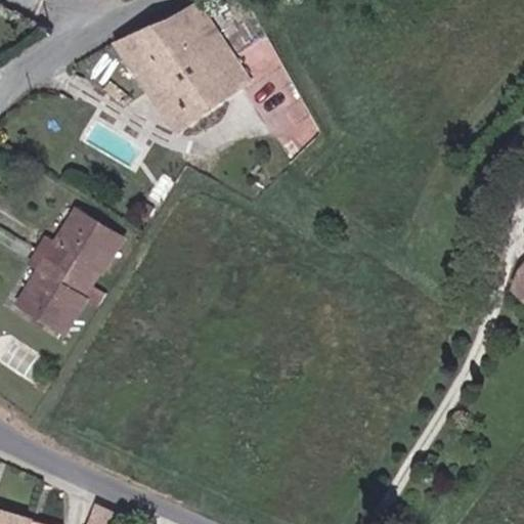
[(237,82),(285,149),(307,119),(260,20),(231,43),(201,0),(182,0),(167,11),(170,15),(117,41),(175,127),(229,87),(237,82)]
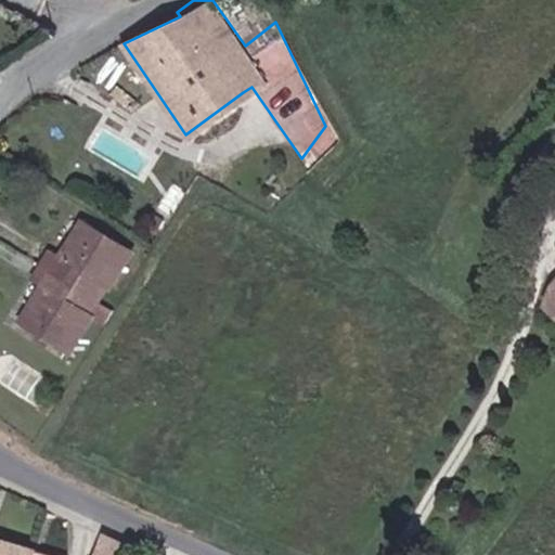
[(180,16),(177,12),(118,36),(124,43),(180,16)]
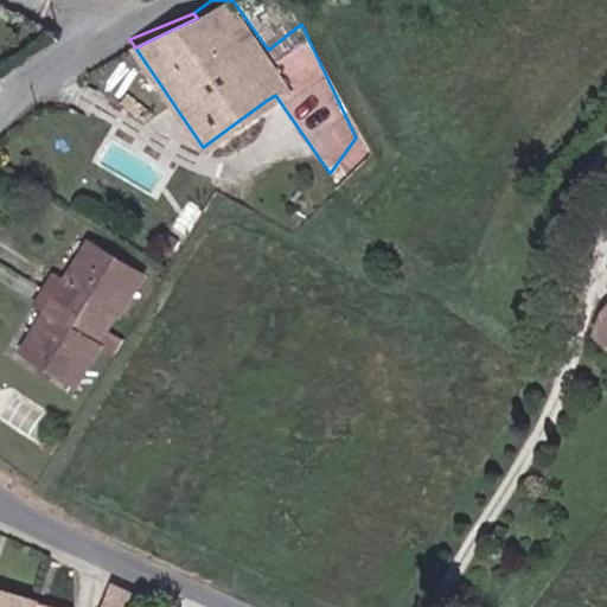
[(275,95),(266,101),(324,181),(330,173),(275,95)]
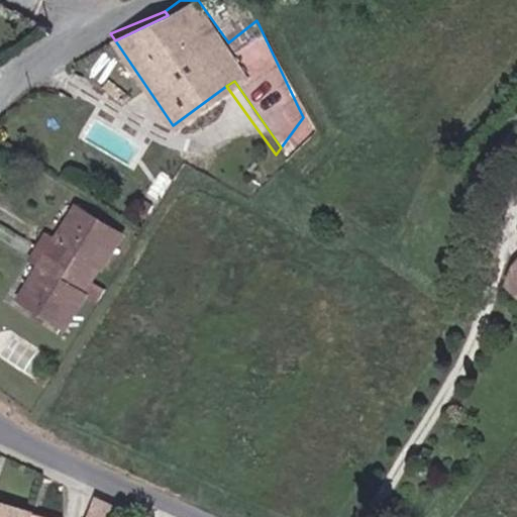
[(118,232),(71,204),(52,236),(45,232),(28,260),(34,264),(14,298),(62,326),(118,232)]
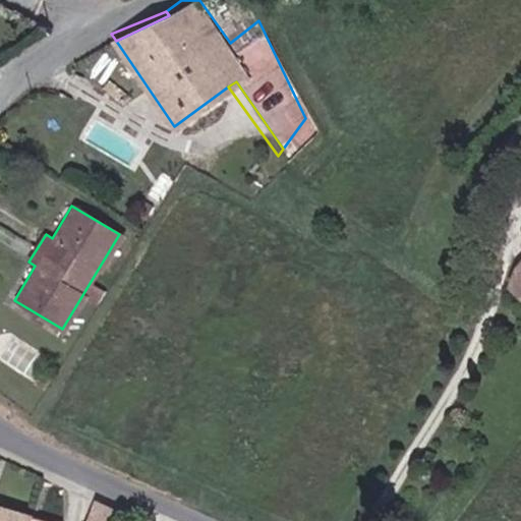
[(493,290),(519,310),(520,306),(520,217),(505,234),(518,246),(498,269),(493,290)]
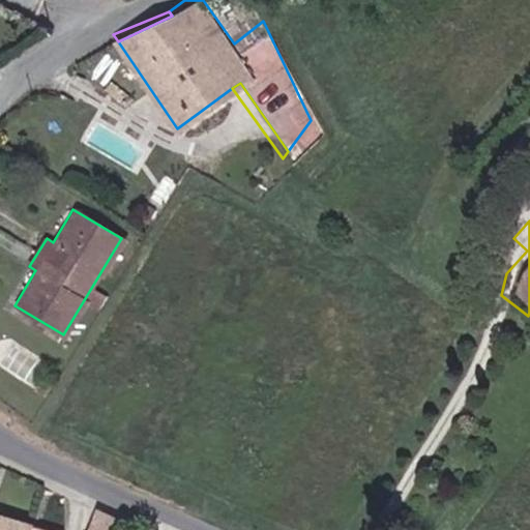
[(95,510),(88,529),(119,529),(122,523),(95,510)]
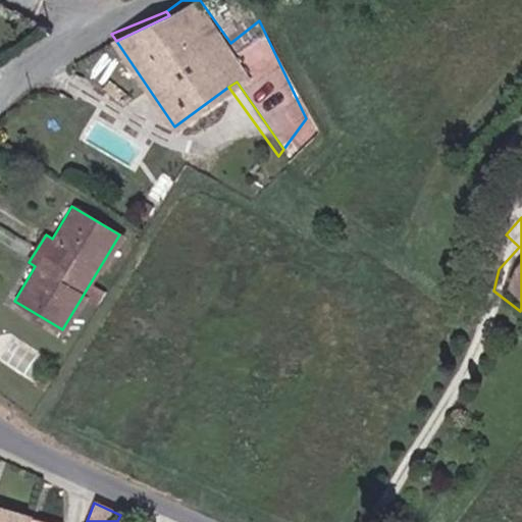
[(0,521),(31,521),(32,519),(0,509),(0,521)]
